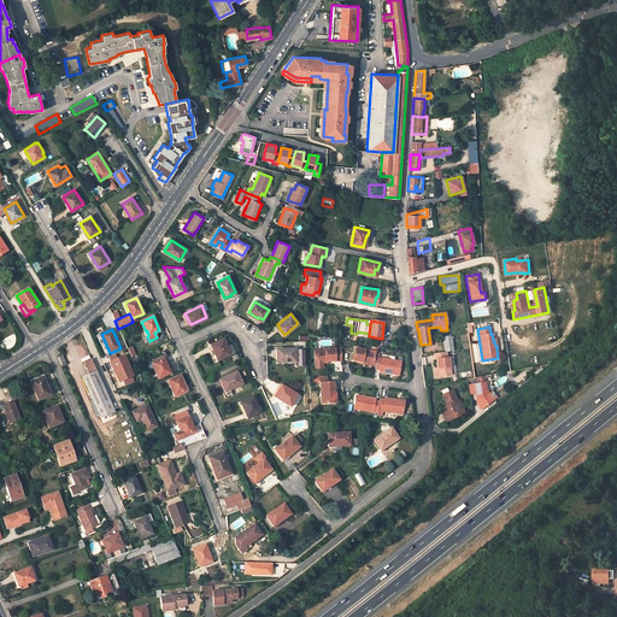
[(451,336),(444,338),(445,352),(447,352),(453,351),(451,336)]
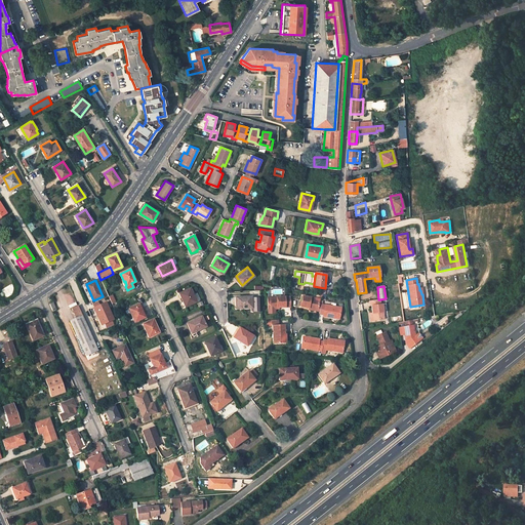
[(190,289),(179,293),(186,307),(196,301),(190,289)]
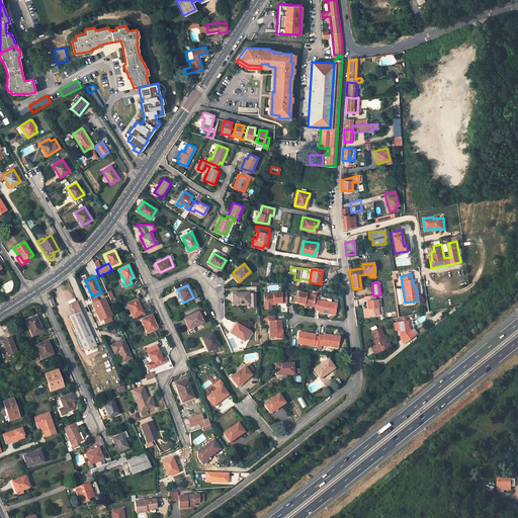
[(297,291),(296,301),(305,303),(313,305),(314,298),(315,294),(297,291)]
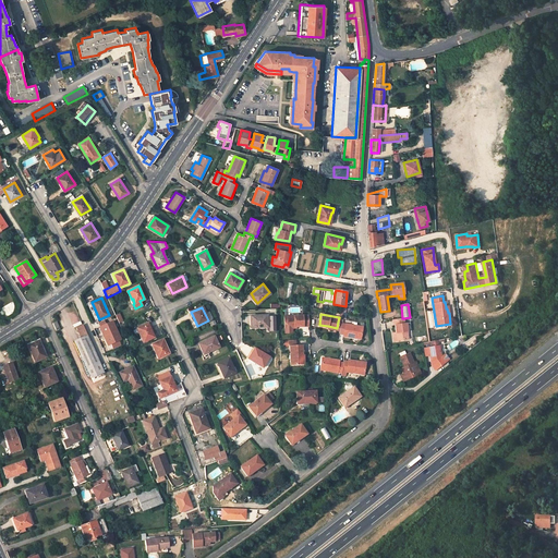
[(251,320),(251,327),(268,326),(267,315),(252,316),(252,320),(251,320)]
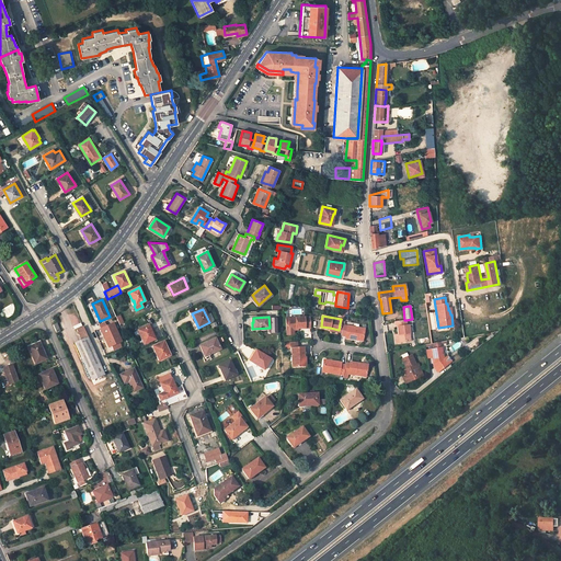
[(285,318),(286,329),(286,334),(294,334),(294,329),(310,329),(310,317),(285,318)]
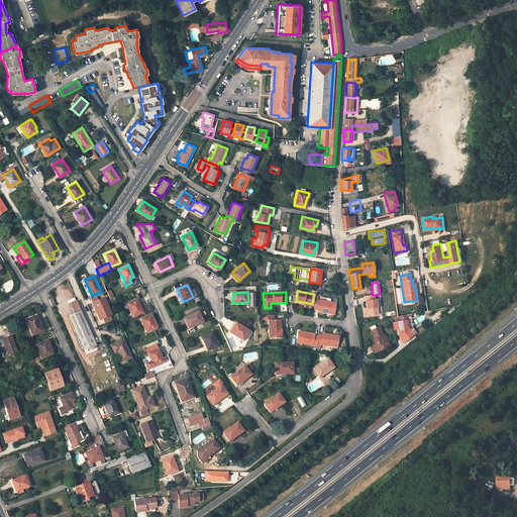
[(376,300),(375,295),(373,295),(364,296),(365,301),(367,301),(369,315),(379,314),(377,300),(376,300)]
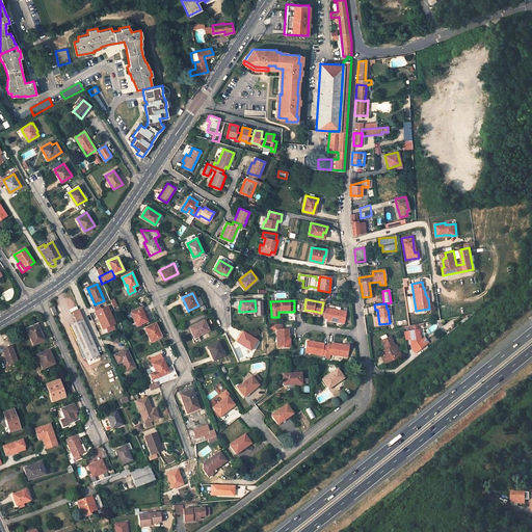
[(107,307),(101,310),(100,306),(95,308),(96,312),(104,329),(107,327),(109,333),(115,329),(113,324),(115,324),(107,307)]
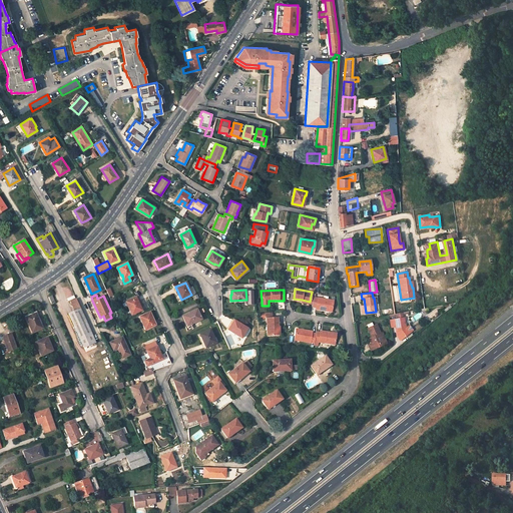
[(312,306),(316,306),(315,309),(324,310),(324,309),(332,310),(333,300),(313,296),(312,304),(312,306)]
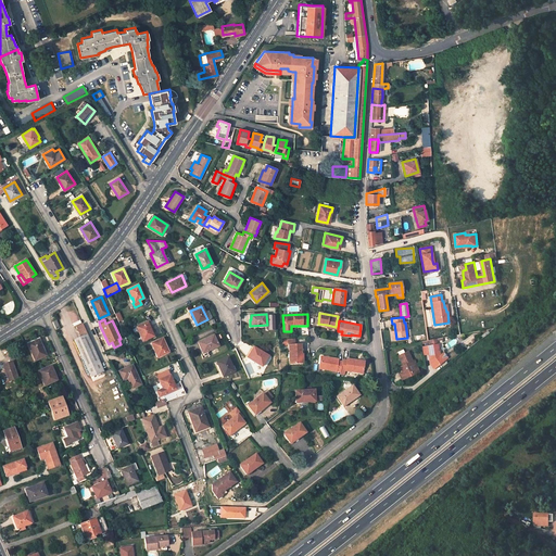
[(148,323),(137,327),(140,337),(141,336),(143,341),(153,337),(148,323)]
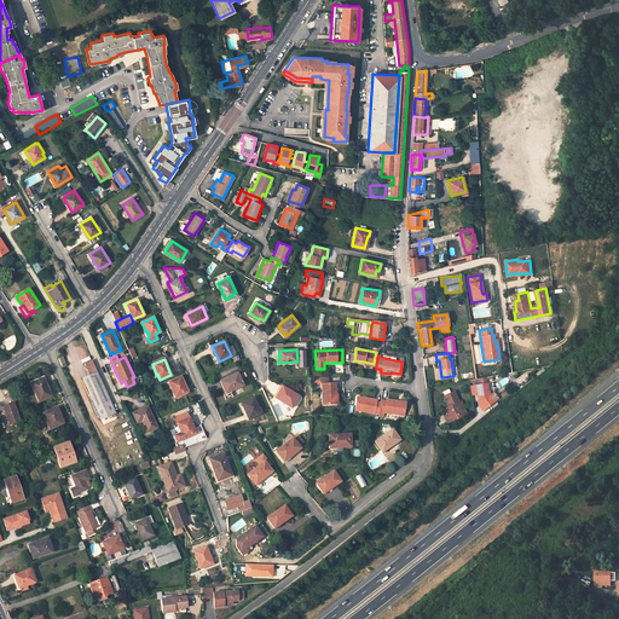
[(115,414),(92,360),(85,364),(90,375),(84,379),(102,420),(115,414)]
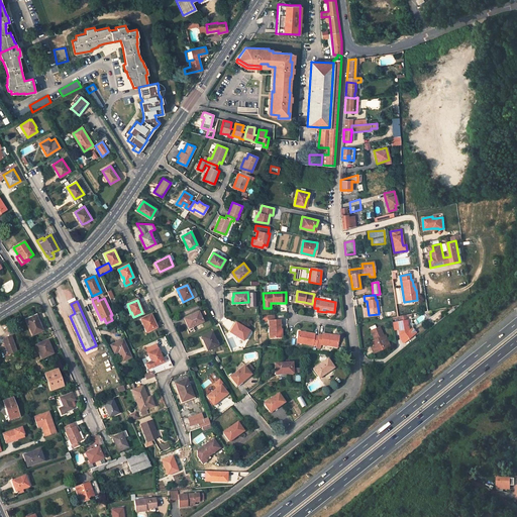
[(199,312),(186,318),(188,322),(187,322),(189,328),(188,328),(189,332),(195,329),(193,326),(203,321),(199,312)]
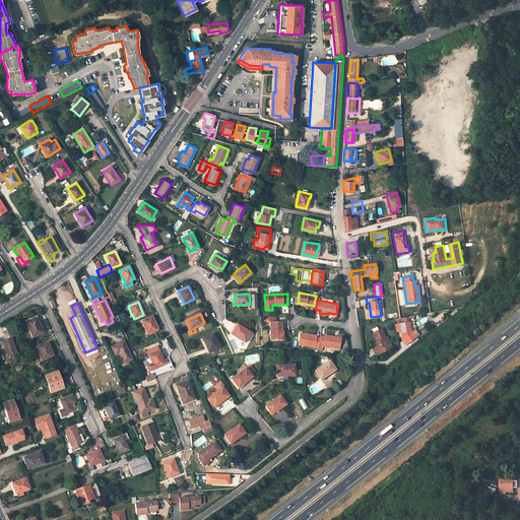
[(151,316),(142,320),(144,324),(143,325),(147,334),(157,329),(151,316)]
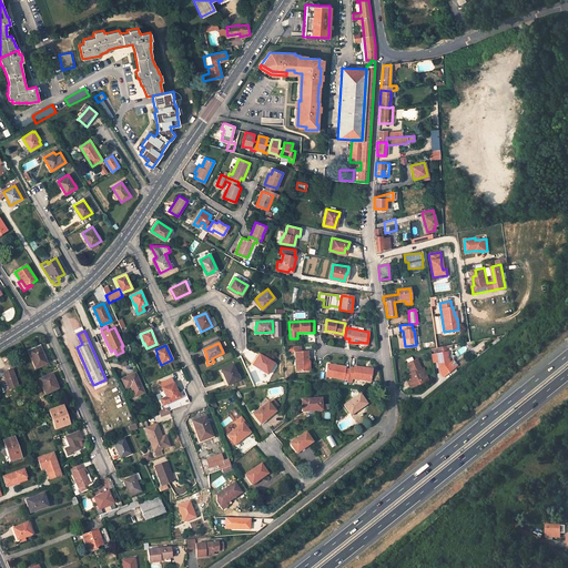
[(40,346),(29,352),(36,368),(47,363),(40,346)]
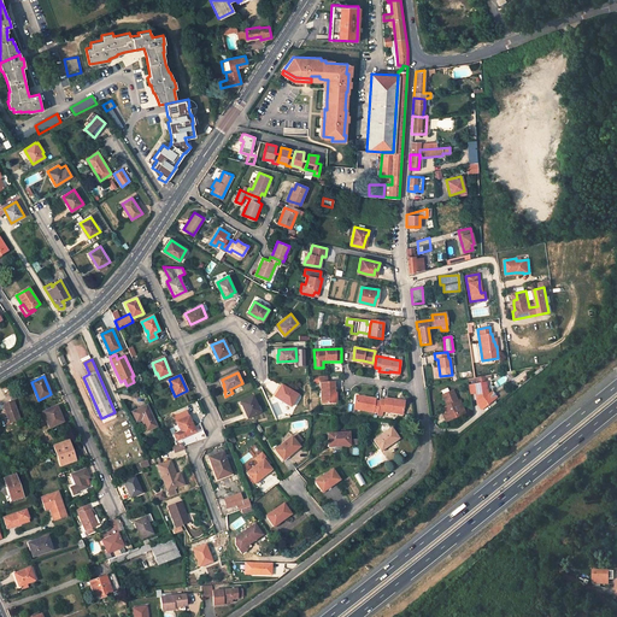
[(488,394),(487,381),(485,382),(483,376),(477,377),(479,383),(469,385),(470,393),(476,392),(477,399),(480,401),(483,407),(497,398),(497,395),(493,392),(492,392),(488,394)]
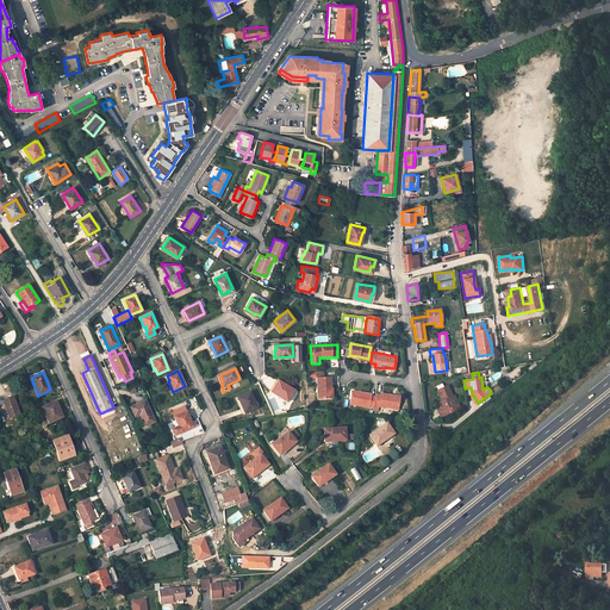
[(317,379),(317,399),(330,399),(329,390),(330,390),(330,378),(317,379)]
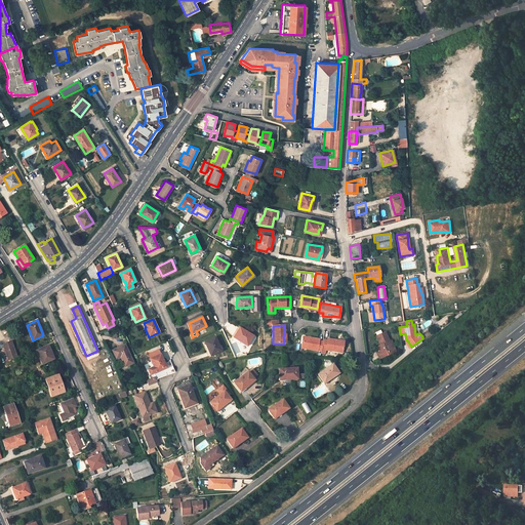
[(238,331),(235,337),(247,345),(253,335),(241,328),(239,331),(238,331)]
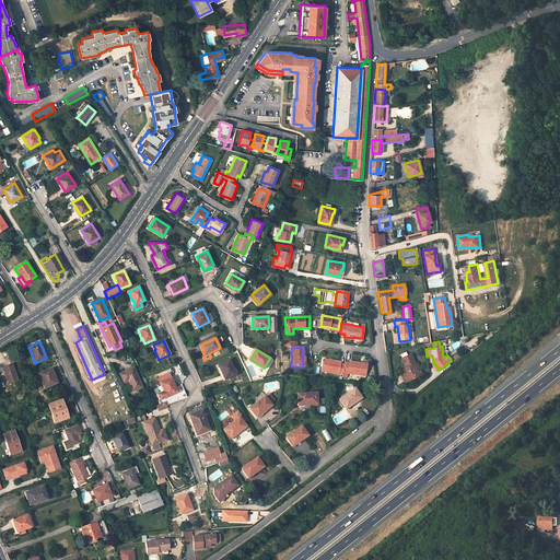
[(407,369),(409,373),(409,374),(406,375),(404,376),(406,383),(424,375),(422,371),(420,371),(418,364),(415,354),(405,358),(408,368),(407,369)]
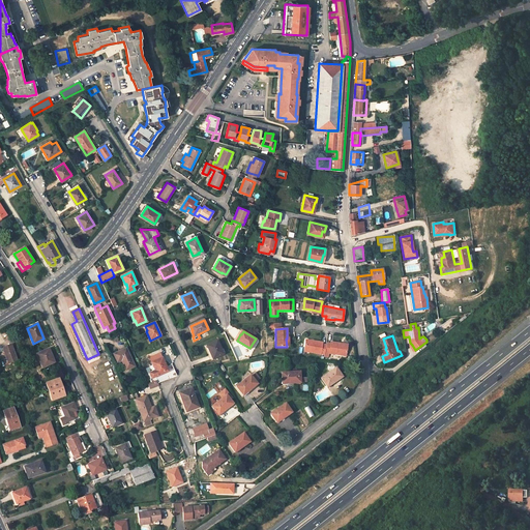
[(217,341),(207,345),(213,358),(223,354),(217,341)]
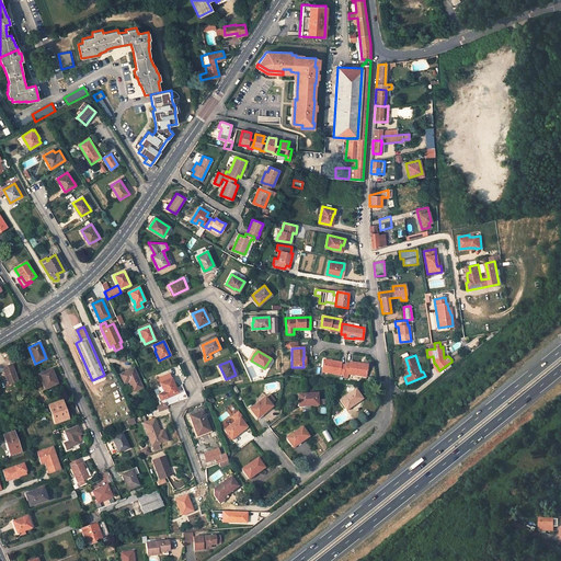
[(324,362),(322,371),(344,375),(344,374),(345,365),(341,364),(342,363),(332,361),(332,363),(324,362)]
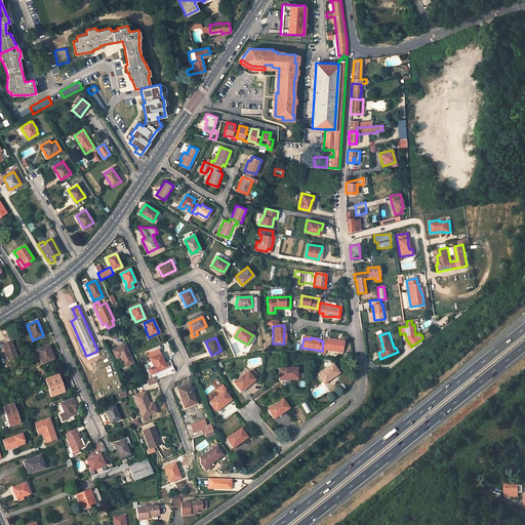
[(322,350),(342,353),(344,344),(336,341),(336,340),(328,338),(327,340),(324,339),(323,341),(322,350)]
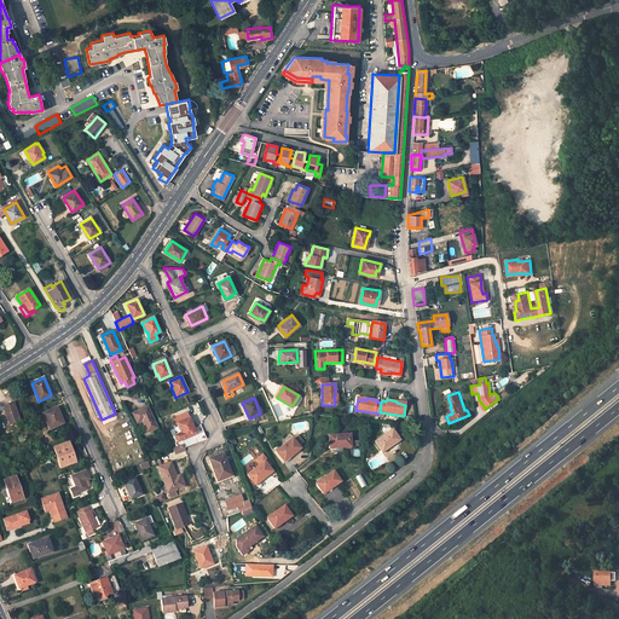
[(13,401),(4,405),(10,424),(19,420),(13,401)]
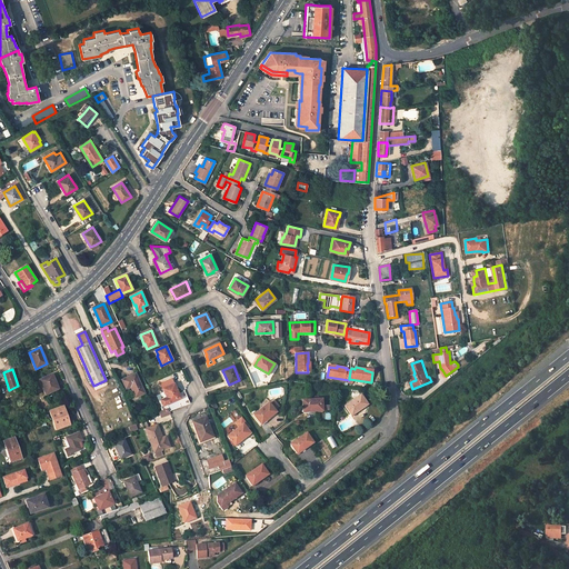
[(136,373),(122,380),(126,389),(130,387),(136,397),(145,393),(136,373)]
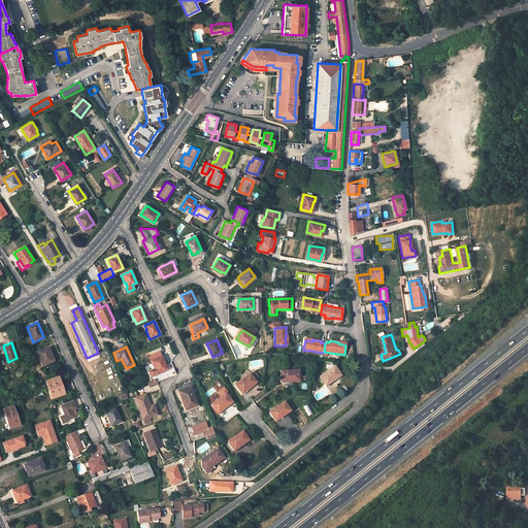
[(48,348),(37,353),(42,366),(54,361),(48,348)]
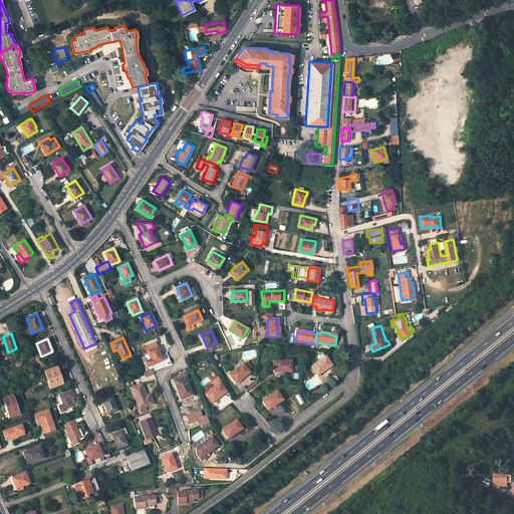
[(158,347),(148,351),(151,359),(146,361),(148,366),(163,359),(158,347)]
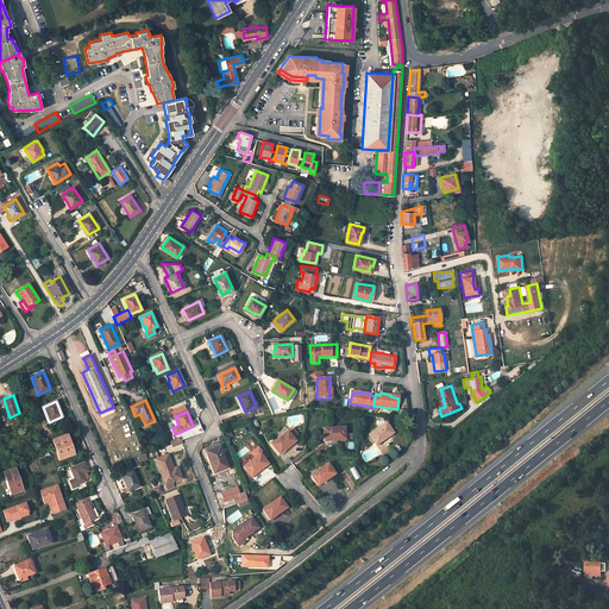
[(387,422),(370,434),(377,444),(394,432),(387,422)]
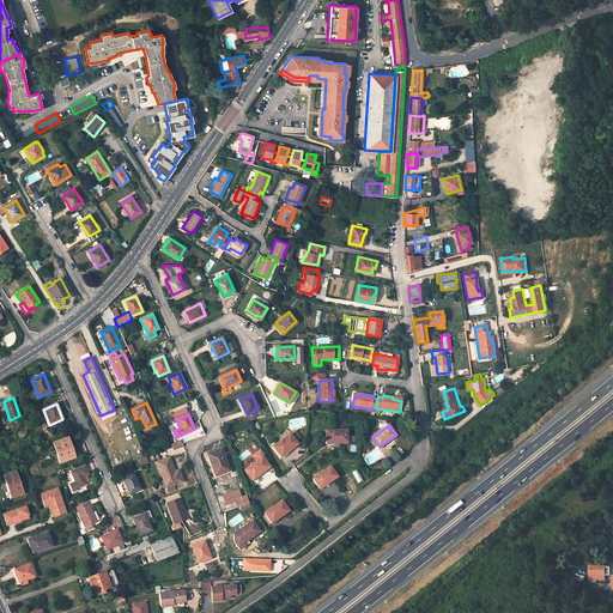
[(347,430),(327,431),(327,443),(349,442),(347,430)]
